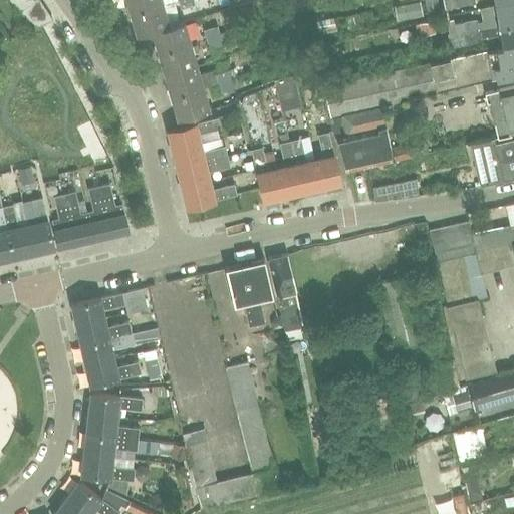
[(10,0),(33,30),(52,19),(39,0),(10,0)]
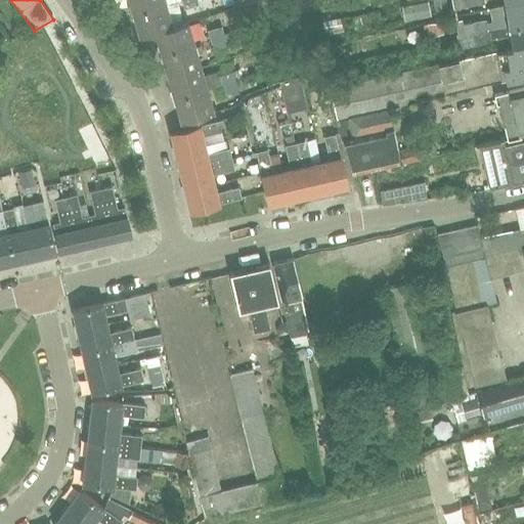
[(128,0),(132,13),(166,4),(164,0),(128,0)]
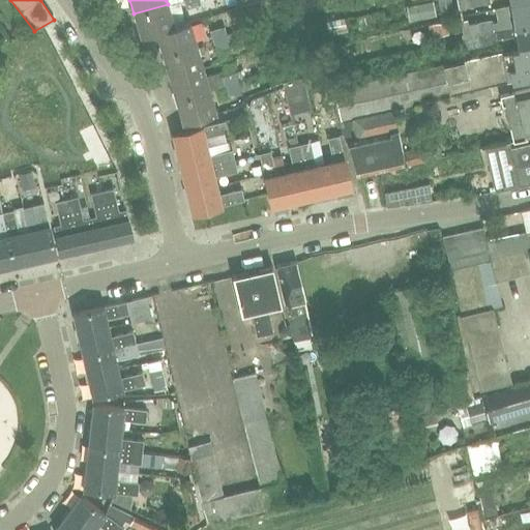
[(198,0),(182,0),(185,10),(201,6),(198,0)]
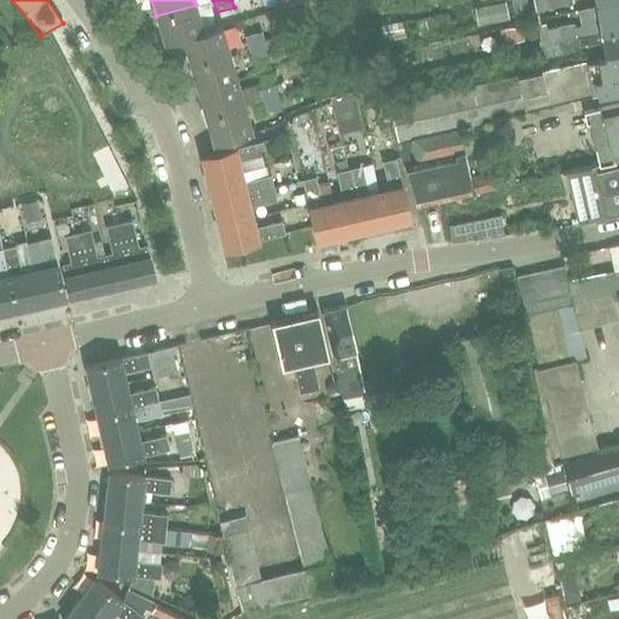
[(319,0),(322,17),(336,16),(334,0),(319,0)]
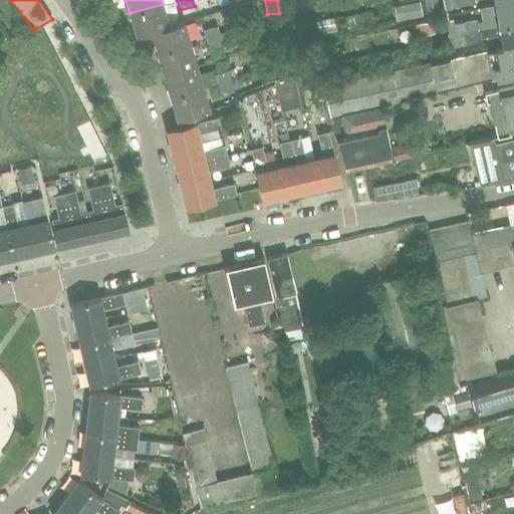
[(441,13),(439,0),(425,0),(427,15),(441,13)]
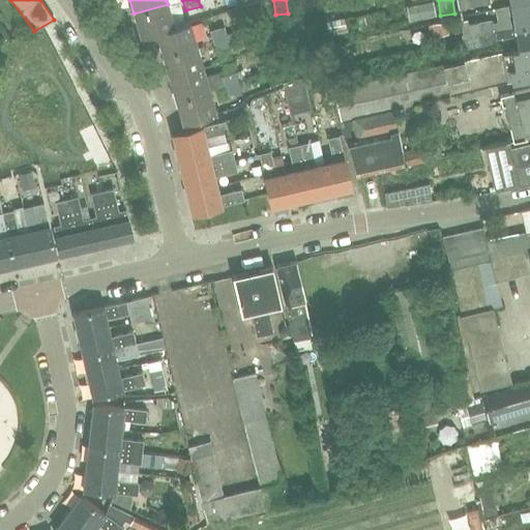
[(461,22),(464,37),(529,24),(529,1),(510,5),(511,5),(496,8),(498,23),(492,24),(492,21),(469,25),(468,21),(461,22)]
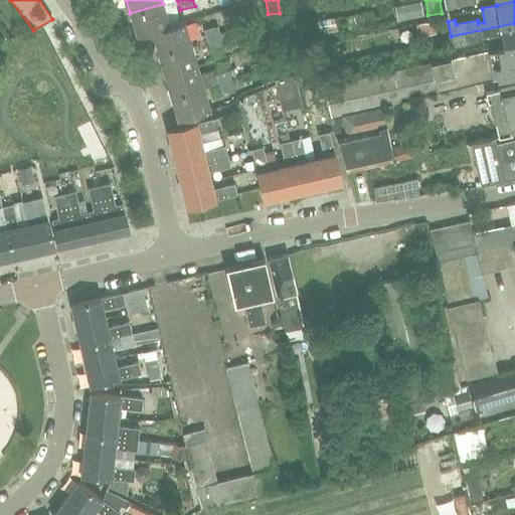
[(402,5),(405,20),(424,16),(421,2),(402,5)]
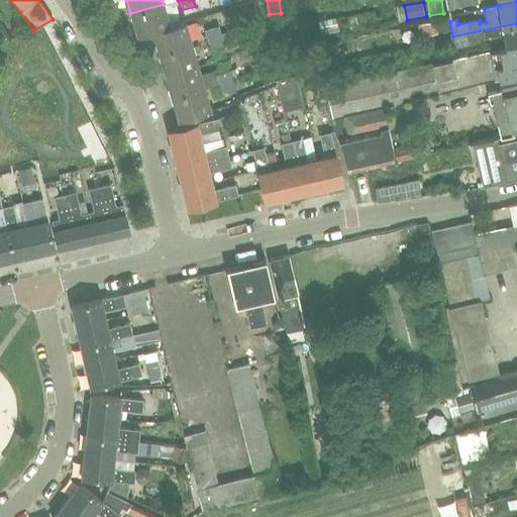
[(137,35),(170,26),(164,4),(130,13),(137,35)]
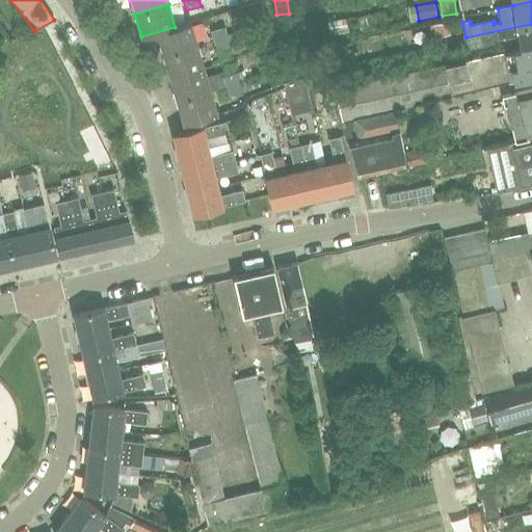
[(432,40),(452,35),(450,21),(430,25),(432,40)]
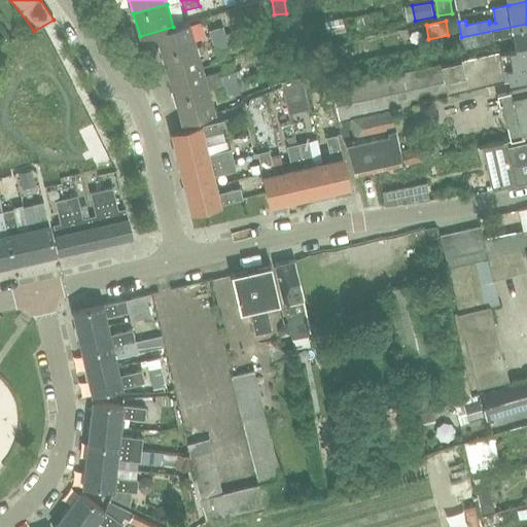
[(140,36),(155,32),(162,55),(196,44),(194,36),(189,23),(173,27),(140,36)]
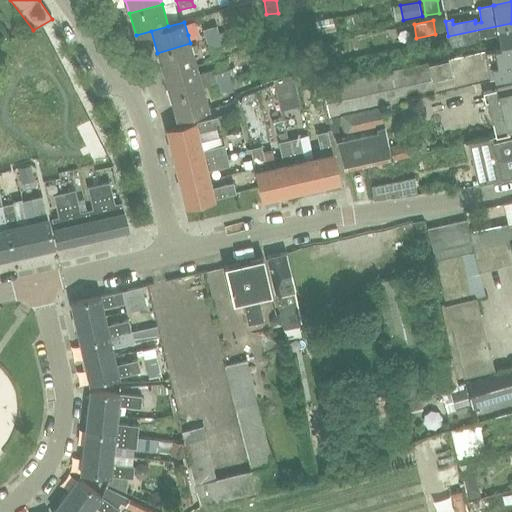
[(511,45),(511,23),(448,36),(450,45),(469,41),(470,45),(482,42),(481,38),(498,36),(500,48),(511,45)]
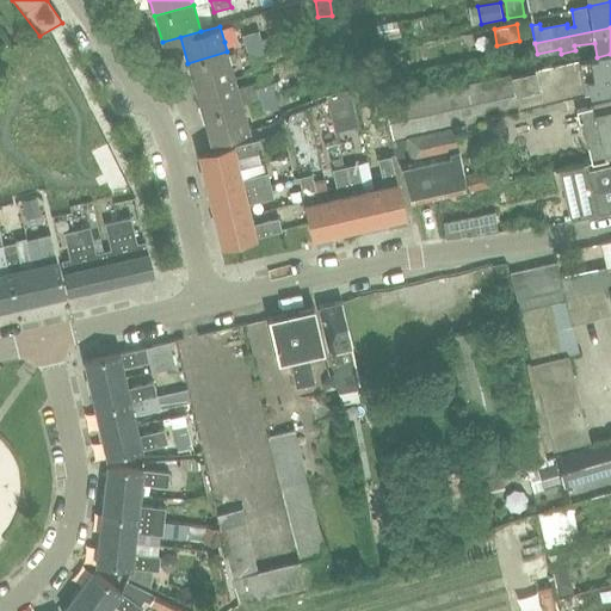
[(241,37),(245,47),(261,43),(258,32),(241,37)]
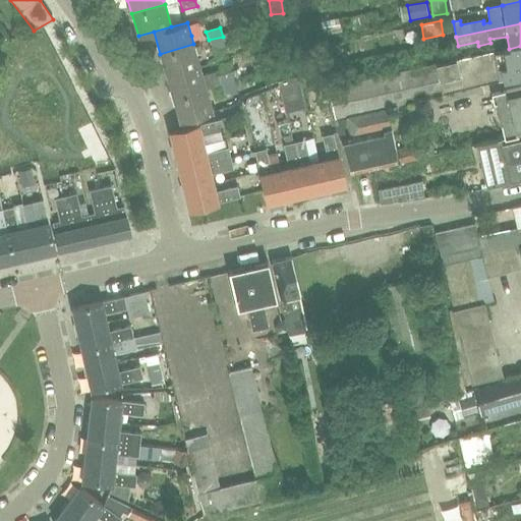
[(225,46),(223,37),(209,40),(212,50),(225,46)]
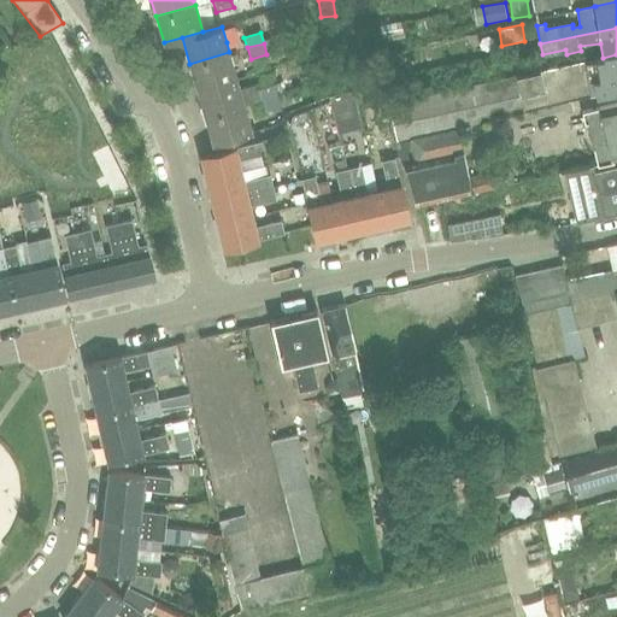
[(238,78),(229,52),(189,64),(198,90),(238,78)]
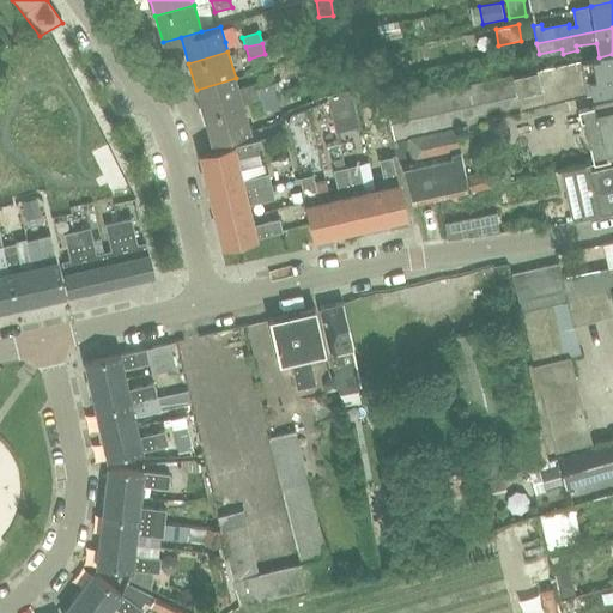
[(387,105),(395,141),(456,127),(521,113),(590,95),(612,90),(612,54),(599,58),(592,59),(592,61),(536,73),(536,72),(513,77),(513,78),(387,105)]
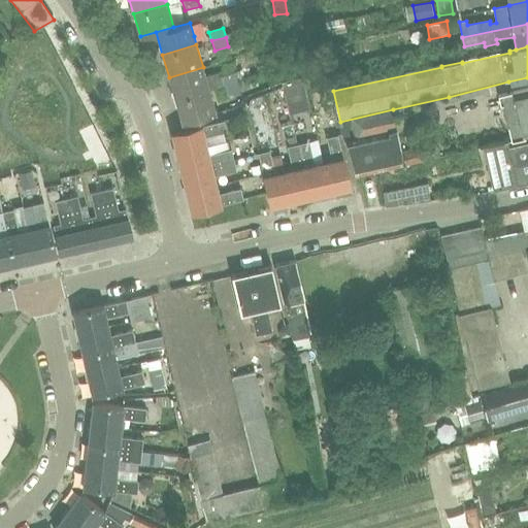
[(169,77),(175,100),(209,91),(203,67),(169,77)]
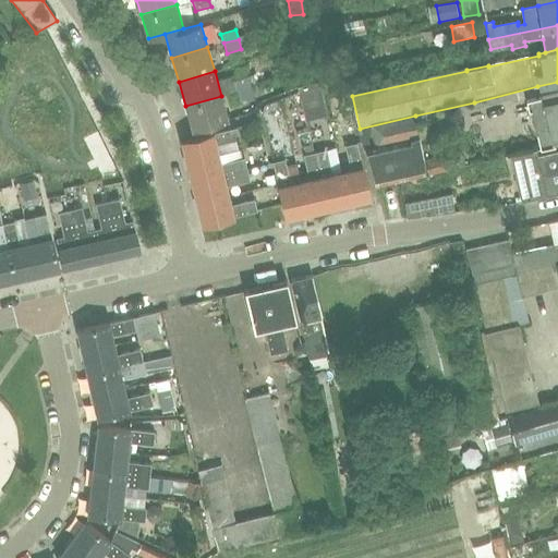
[(238,91),(252,87),(249,77),(234,81),(238,91)]
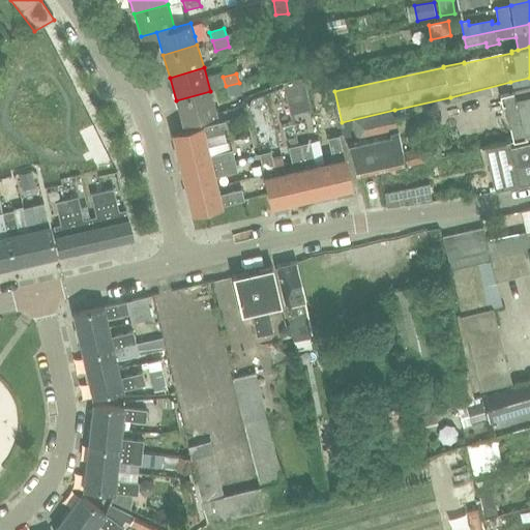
[(284,82),(285,87),(291,114),(312,110),(303,78),(284,82)]
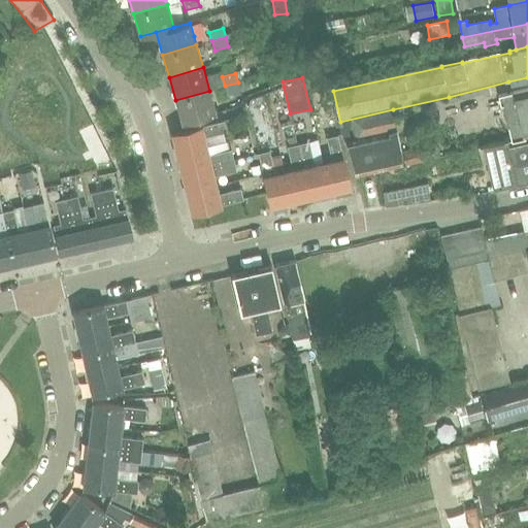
[(238,83),(225,86),(227,96),(241,92),(238,83)]
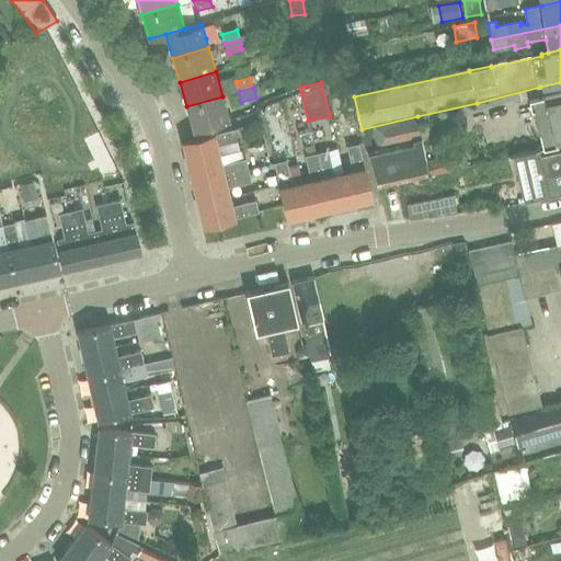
[(537,124),(560,117),(560,93),(545,98),(546,99),(531,102),(537,124)]
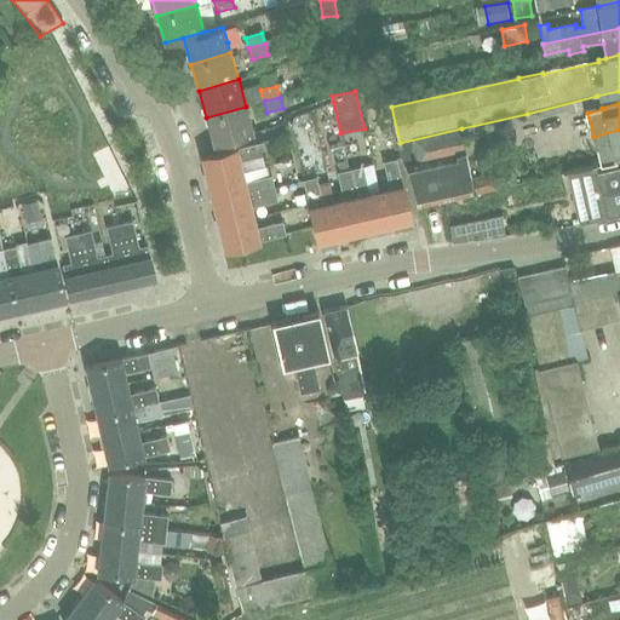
[(206,118),(214,144),(253,133),(246,107),(206,118)]
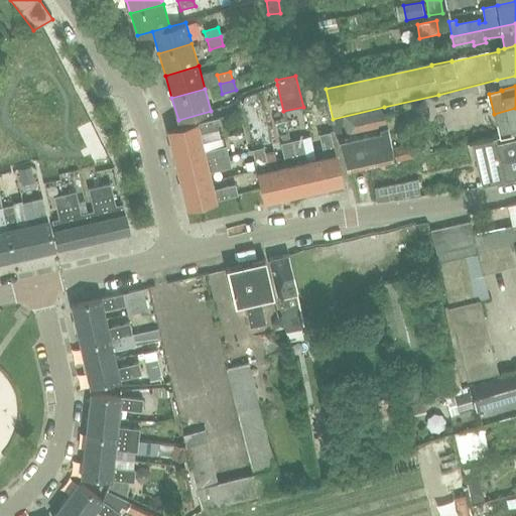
[(384,107),(333,119),(331,119),(336,138),(347,173),(371,167),(388,164),(395,163),(416,158),(413,144),(399,147),(392,147),(388,127),(384,107)]
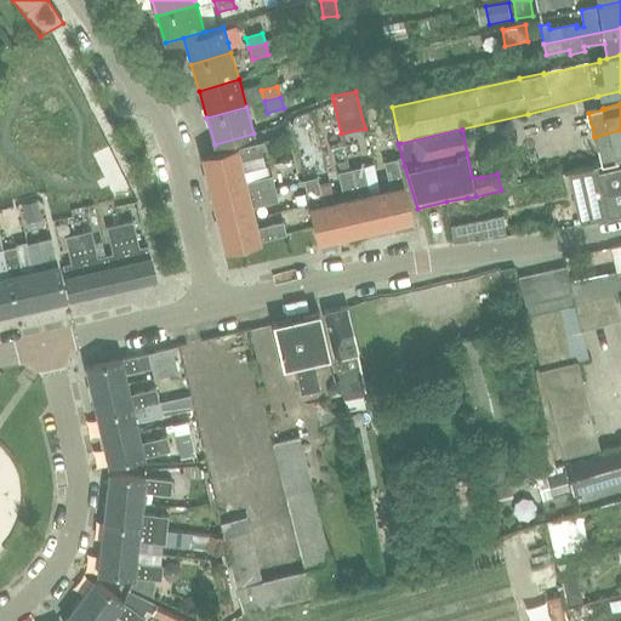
[(613,165),(613,164),(615,159),(620,158),(620,130),(594,137),(600,167),(613,165)]
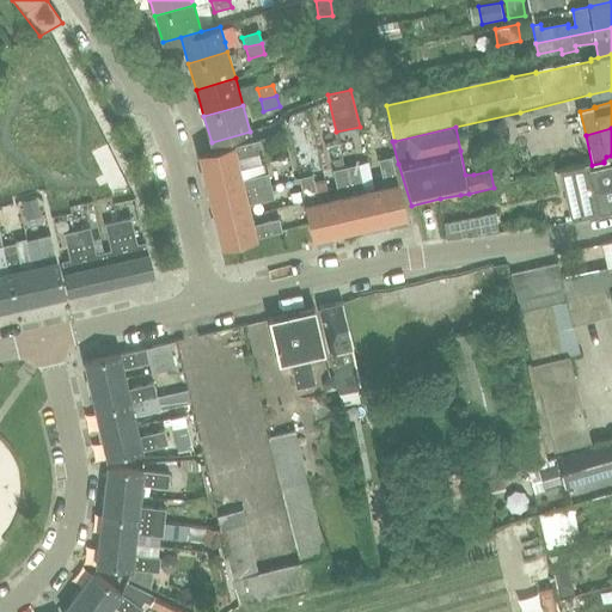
[(204,177),(238,169),(236,159),(263,153),(259,140),(199,154),(204,177)]
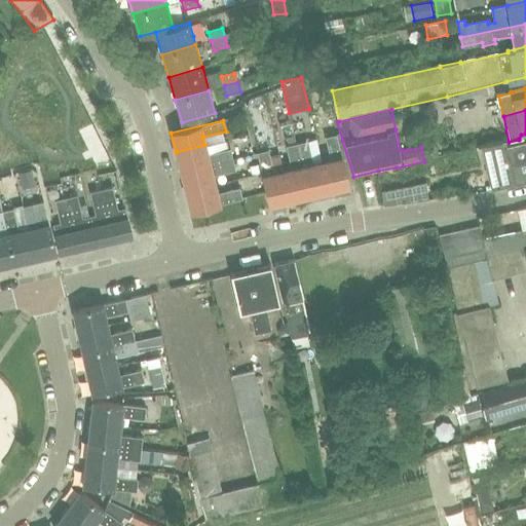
[(348,186),(346,179),(336,134),(324,137),(329,159),(322,160),(329,191),(348,186)]
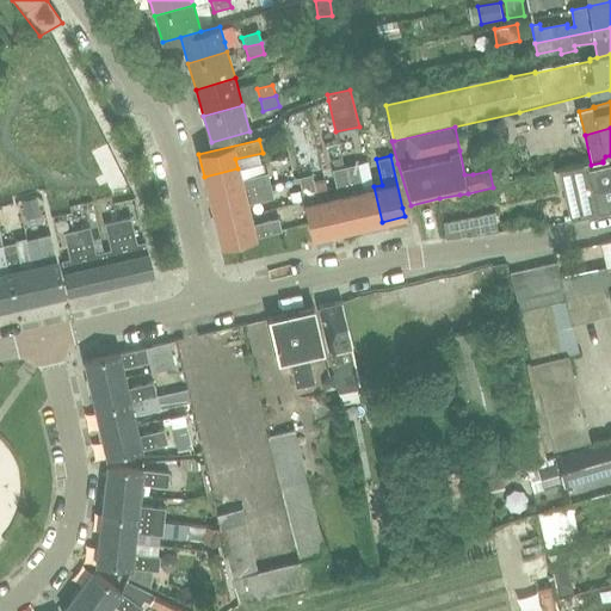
[(357,164),(345,166),(359,227),(382,222),(374,186),(363,190),(357,164)]
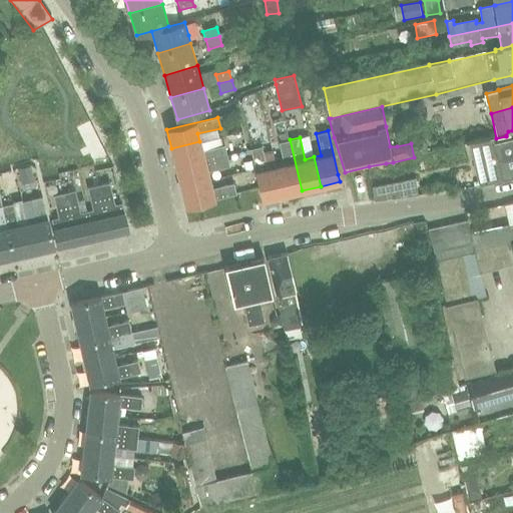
[(512,137),(493,142),(497,159),(512,155),(512,137)]
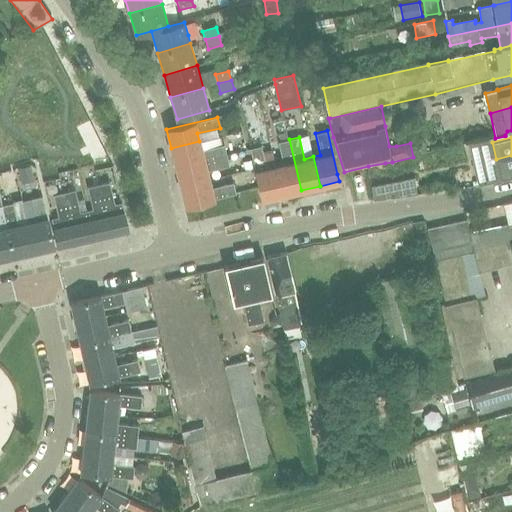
[(282,163),(275,165),(281,195),(301,190),(289,139),(277,142),(282,163)]
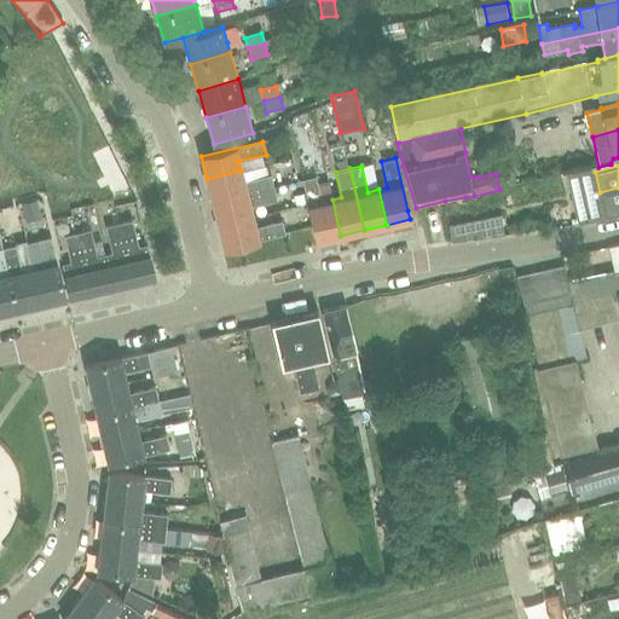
[(241,171),(207,179),(213,202),(273,187),(270,175),(243,181),(241,171)]
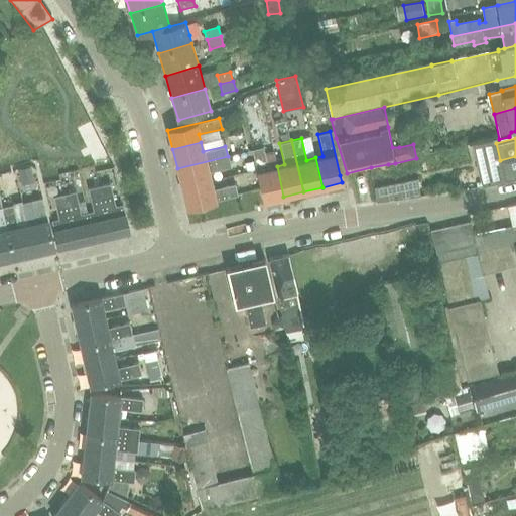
[(264,201),(283,197),(277,166),(268,168),(263,147),(252,149),(264,201)]
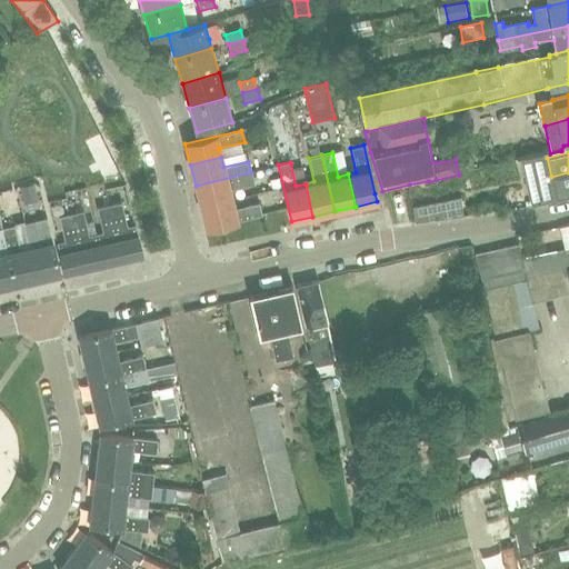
[(251,172),(196,186),(200,208),(232,200),(230,190),(253,183),(251,172)]
